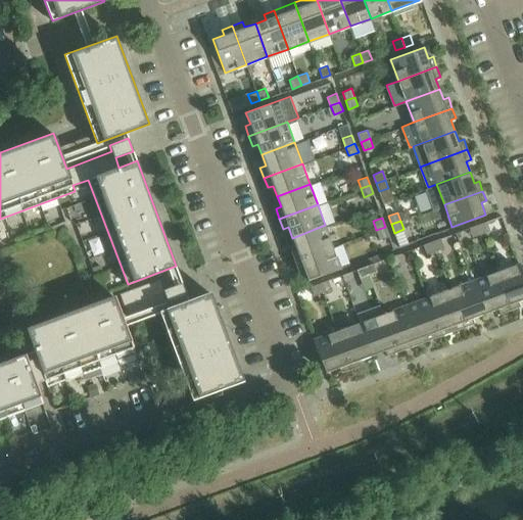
[(486,221),(478,224),(481,233),(490,230),(486,221)]
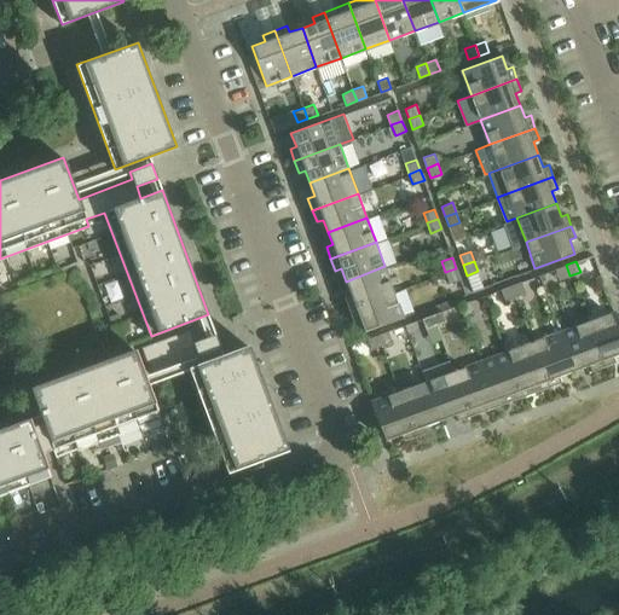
[(566,265),(555,268),(560,279),(570,276),(566,265)]
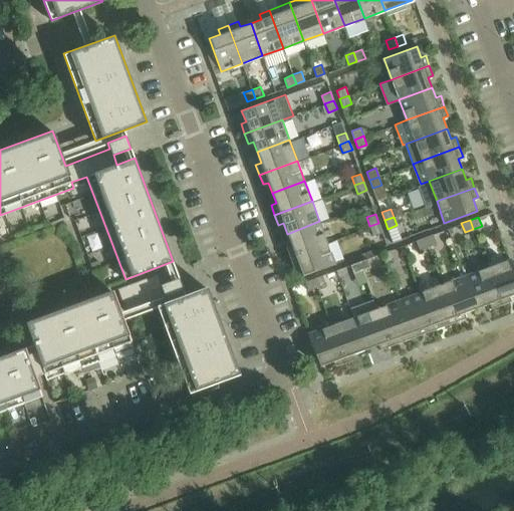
[(286,246),(289,256),(327,242),(319,221),(287,234),(291,244),(286,246)]
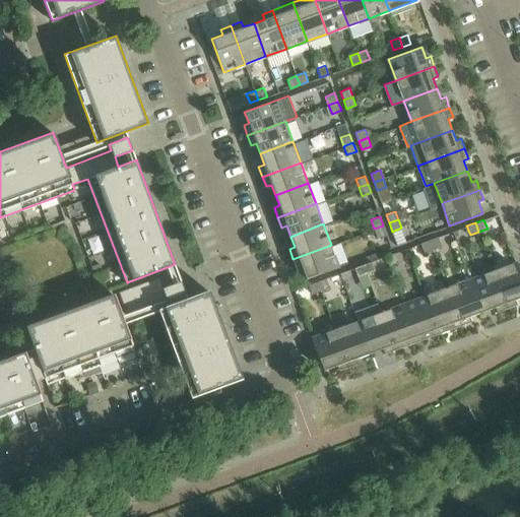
[(383,225),(374,229),(377,237),(386,234),(383,225)]
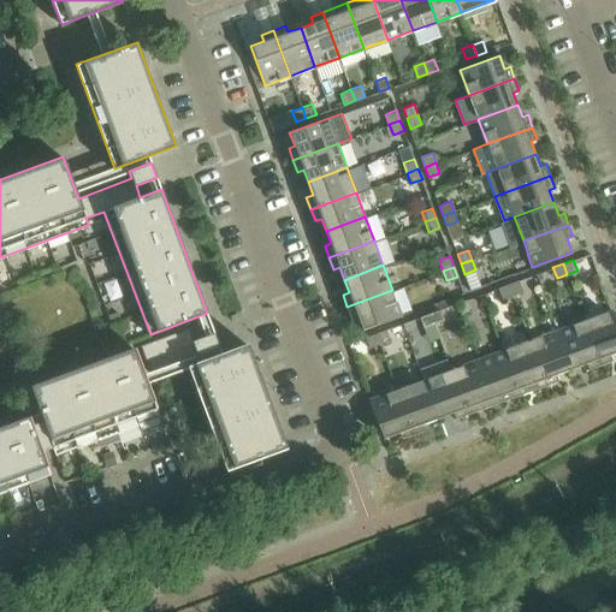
[(519,279),(509,284),(513,295),(522,290),(519,279)]
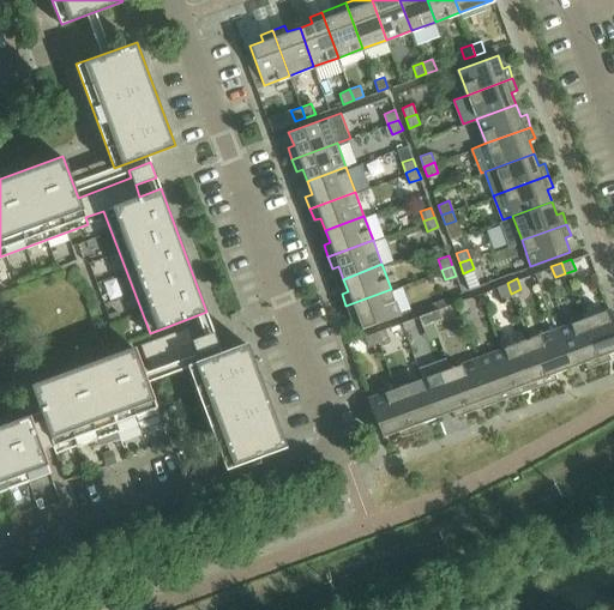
[(507,283),(497,287),(500,297),(511,294),(507,283)]
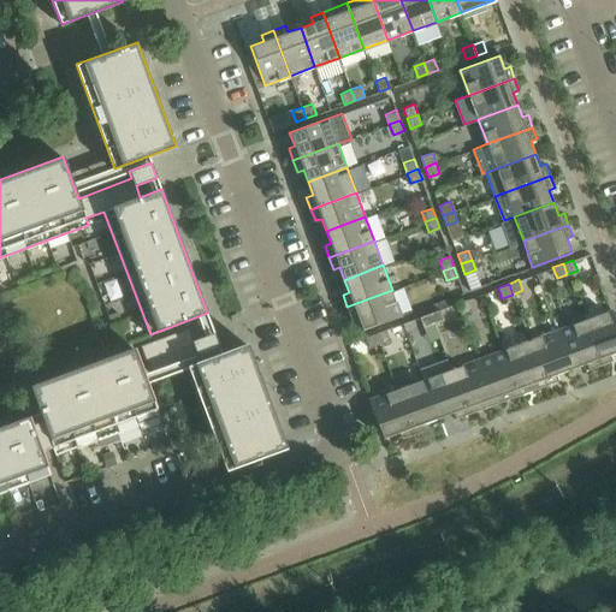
[(362,330),(402,315),(392,290),(347,307),(351,318),(357,316),(362,330)]
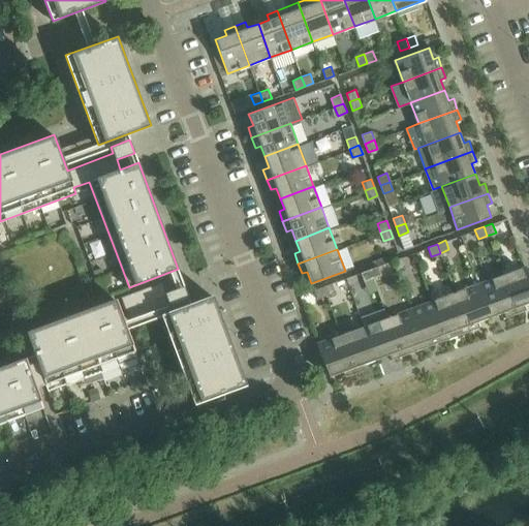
[(405,266),(402,256),(393,259),(397,269),(405,266)]
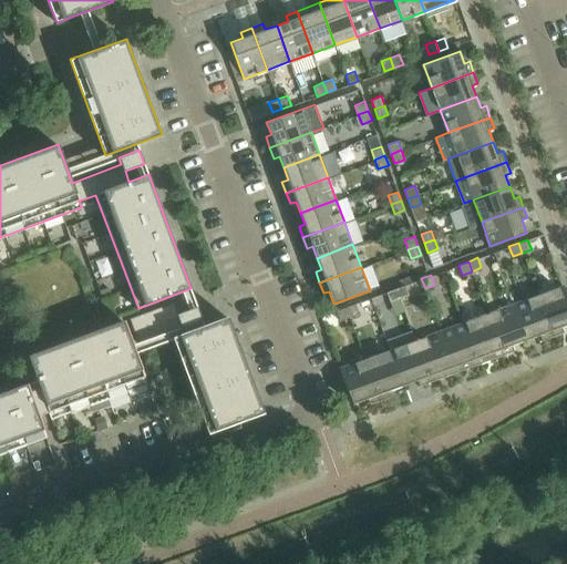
[(405,284),(397,288),(400,298),(409,295),(405,284)]
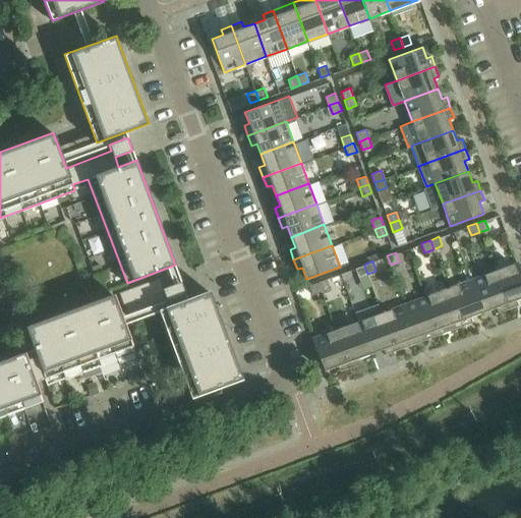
[(520,271),(517,262),(494,270),(508,308),(518,304),(516,299),(520,297),(520,271)]
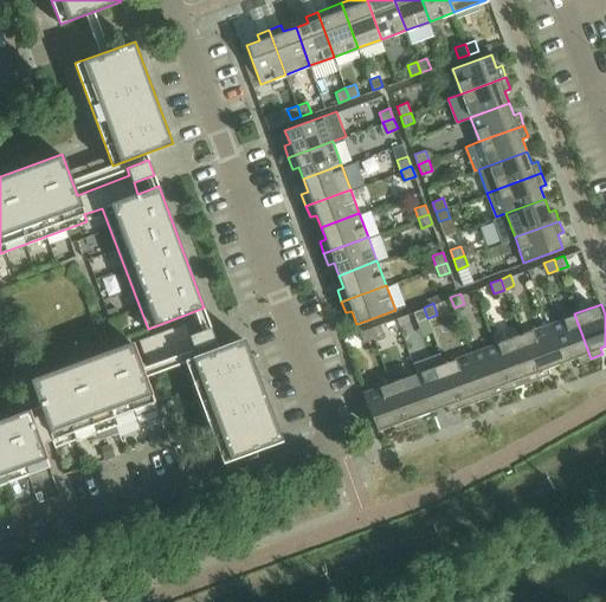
[(424,308),(413,311),(418,322),(427,318),(424,308)]
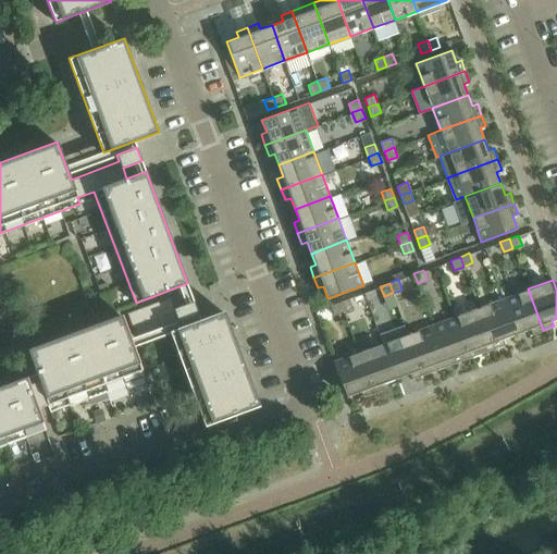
[(532,334),(543,330),(528,288),(504,298),(517,333),(530,329),(532,334)]
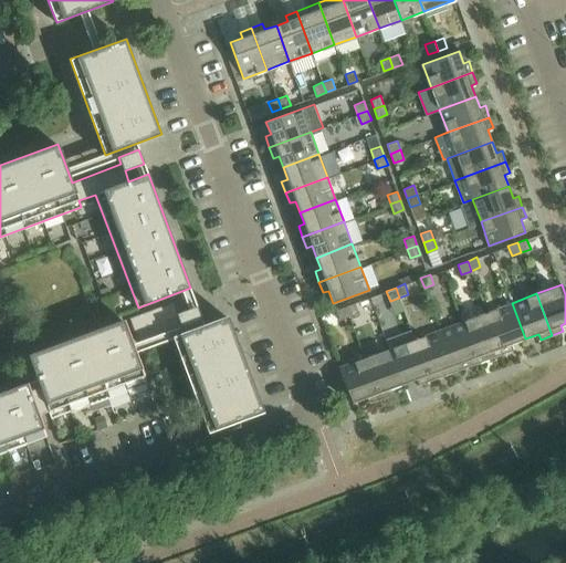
[(140,342),(202,319),(197,305),(178,313),(174,301),(130,318),(140,342)]
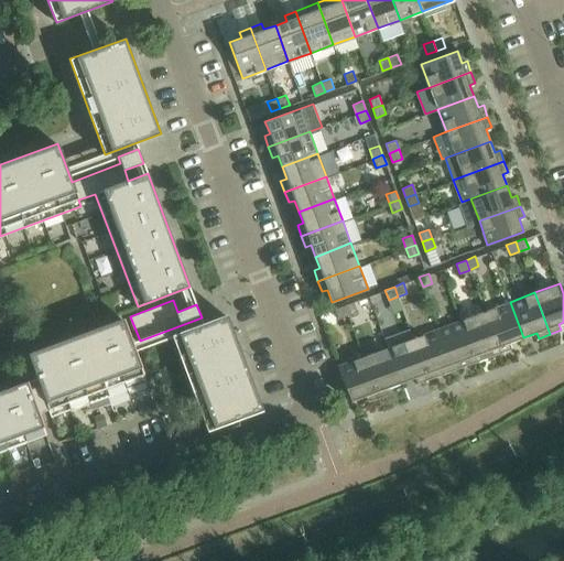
[(354,301),(345,304),(348,314),(358,311),(354,301)]
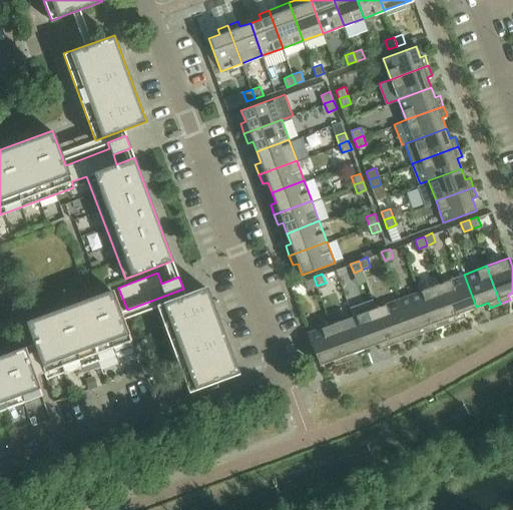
[(464,275),(441,283),(455,321),(465,317),(463,312),(476,307),(464,275)]
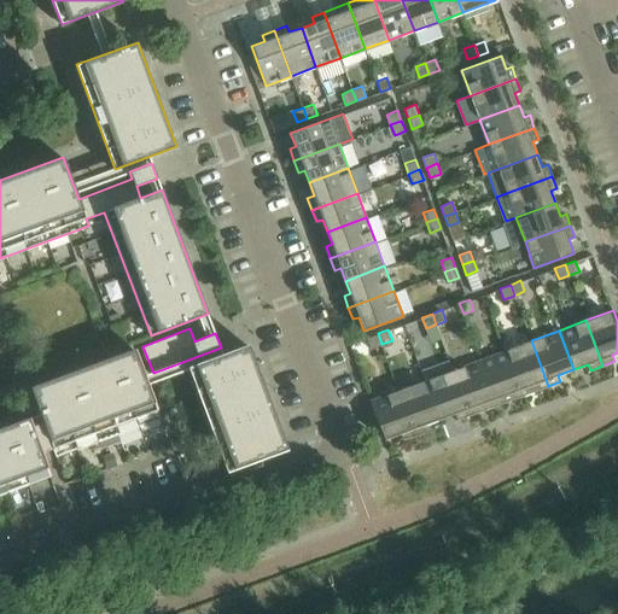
[(378,333),(367,337),(372,348),(382,344),(378,333)]
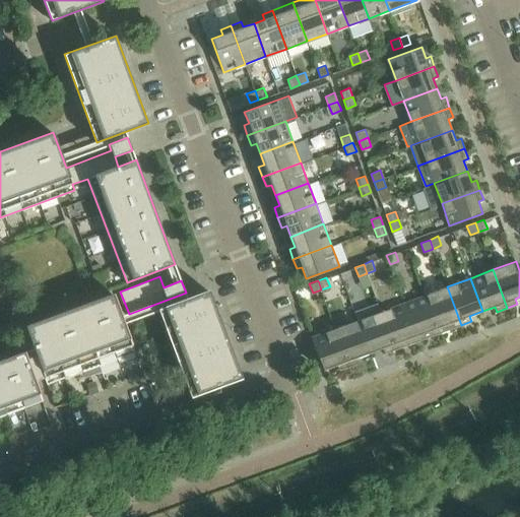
[(447,286),(425,295),(439,333),(461,325),(447,286)]
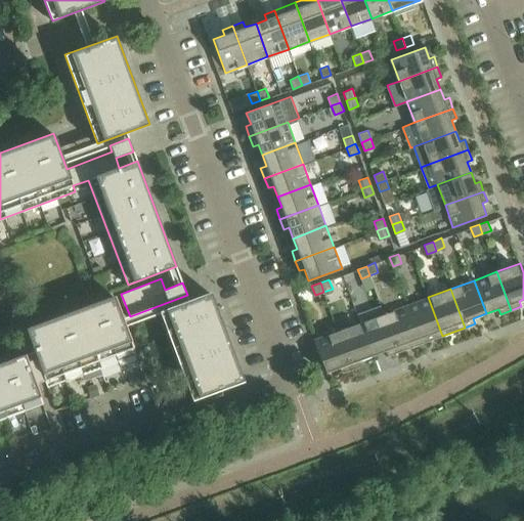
[(212,292),(160,311),(192,400),(245,381),(212,292)]
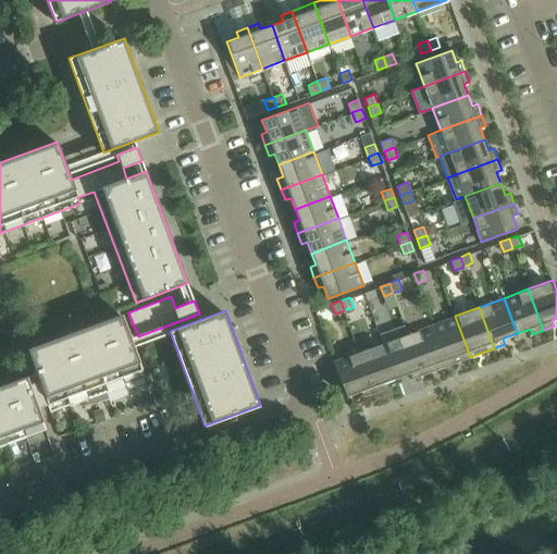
[(27,349),(36,372),(50,410),(145,376),(122,315),(27,349)]
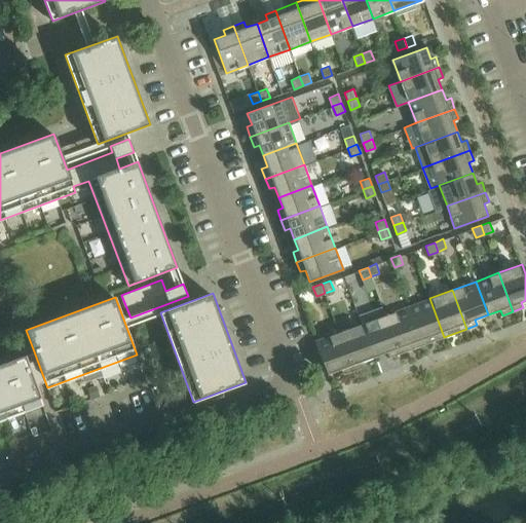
[(429,298),(408,306),(422,345),(444,337),(429,298)]
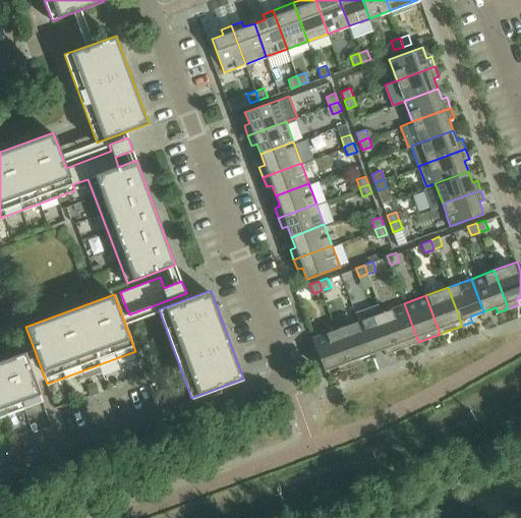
[(404,303),(382,311),(396,350),(418,342),(404,303)]
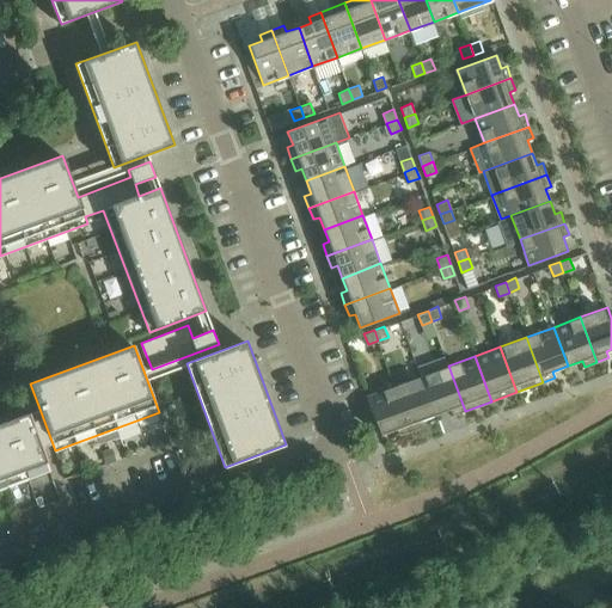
[(448,366),(421,376),(435,415),(451,409),(453,416),(465,411),(448,366)]
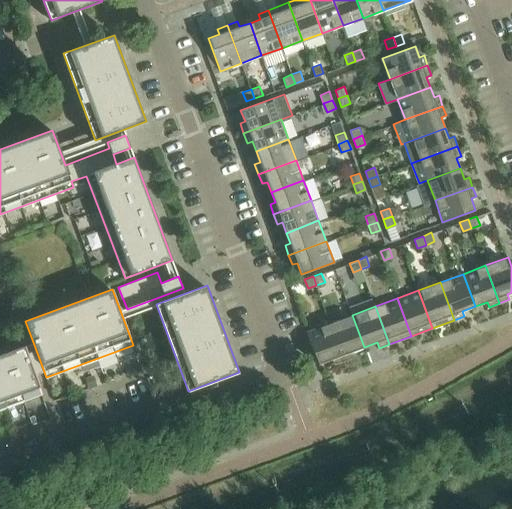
[(352,315),(330,323),(344,361),(354,357),(352,352),(364,347),(352,315)]
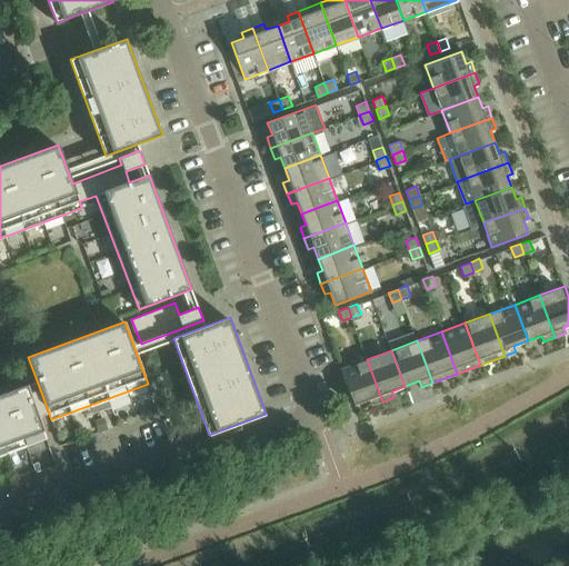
[(340,368),(355,405),(369,399),(371,405),(382,401),(367,359),(340,368)]
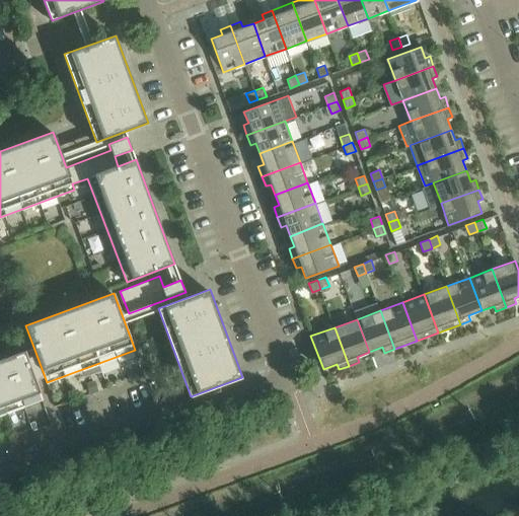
[(0,415),(43,399),(24,351),(0,359),(0,415)]
